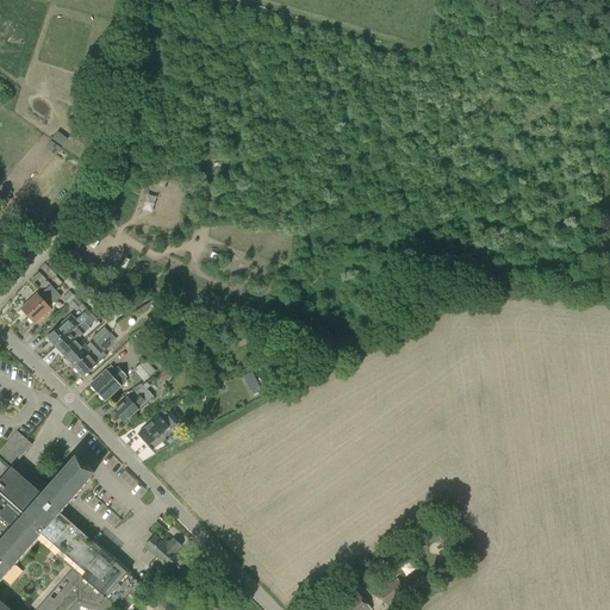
[(56,131),(45,148),(56,155),(67,138),(56,131)]
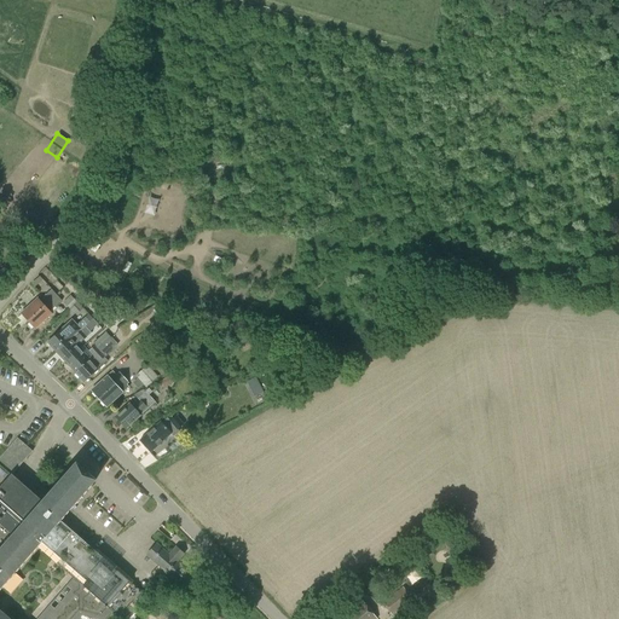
[(21,314),(28,322),(57,295),(64,288),(57,281),(50,288),(51,290),(40,301),(38,299),(21,314)]
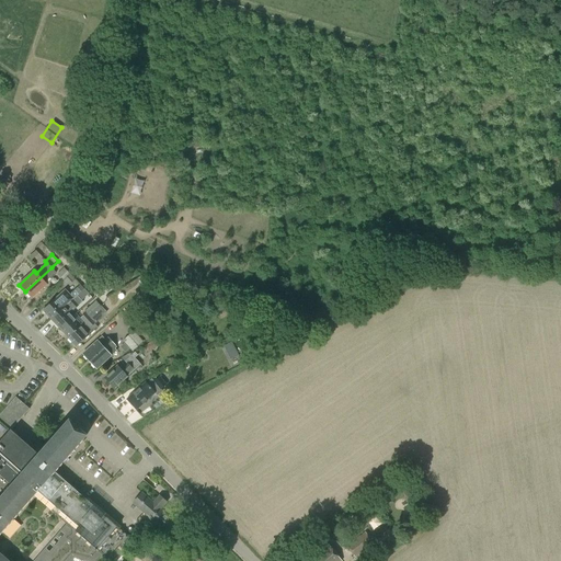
[(56,273),(52,267),(25,292),(32,299),(47,285),(45,283),(52,277),(56,273)]
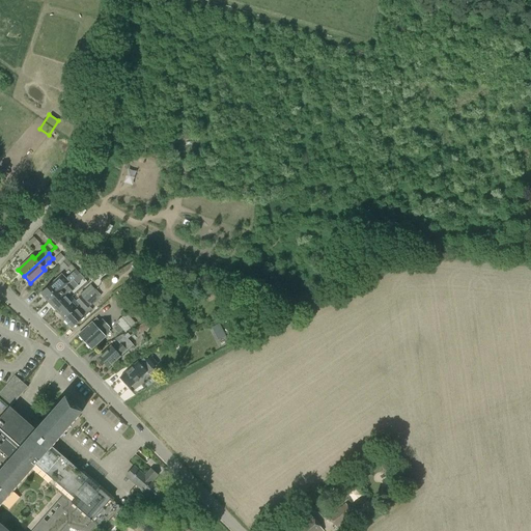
[(54,260),(60,266),(66,259),(60,253),(54,260)]
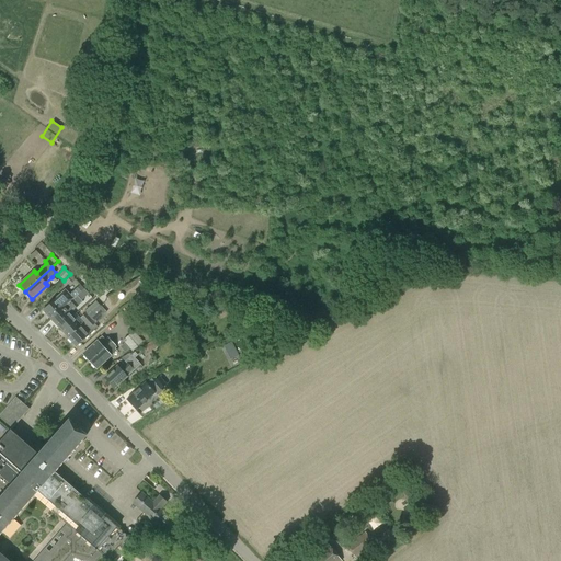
[(167,285),(163,287),(172,299),(176,296),(173,292),(172,292),(167,285)]
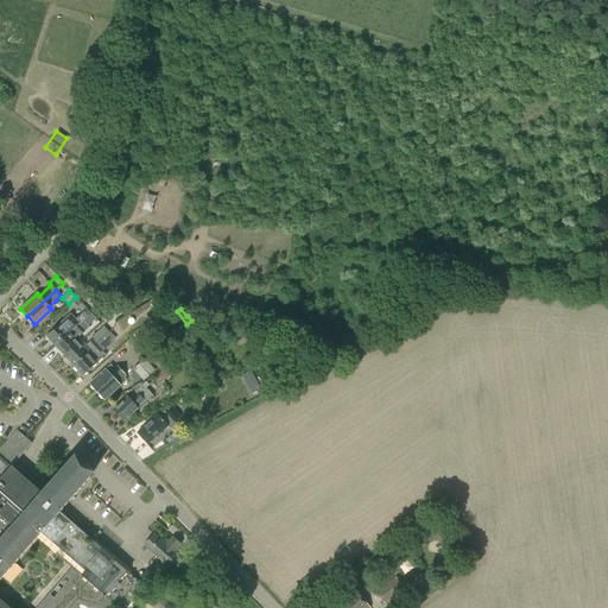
[(46,336),(55,347),(78,325),(78,324),(88,316),(84,312),(75,321),(70,315),(46,336)]
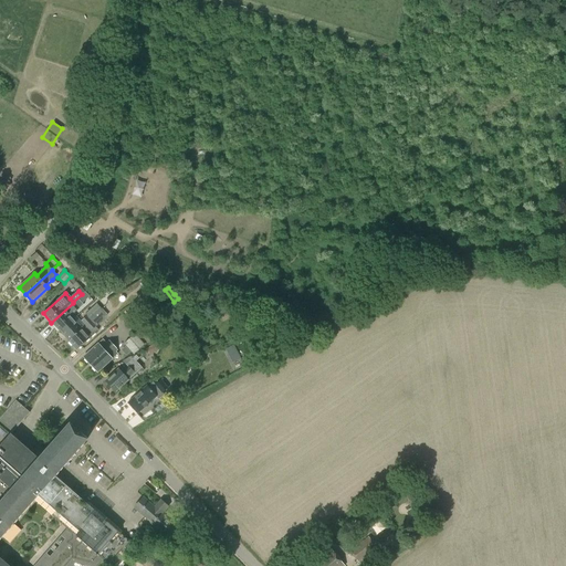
[(73,303),(51,323),(60,332),(73,320),(69,315),(73,312),(74,313),(82,305),(77,300),(73,303)]
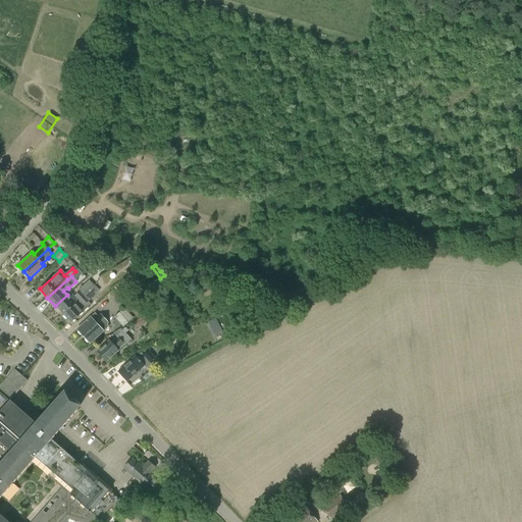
[(67,295),(55,306),(62,314),(94,285),(89,280),(79,290),(80,292),(74,297),(76,298),(73,301),(67,295)]
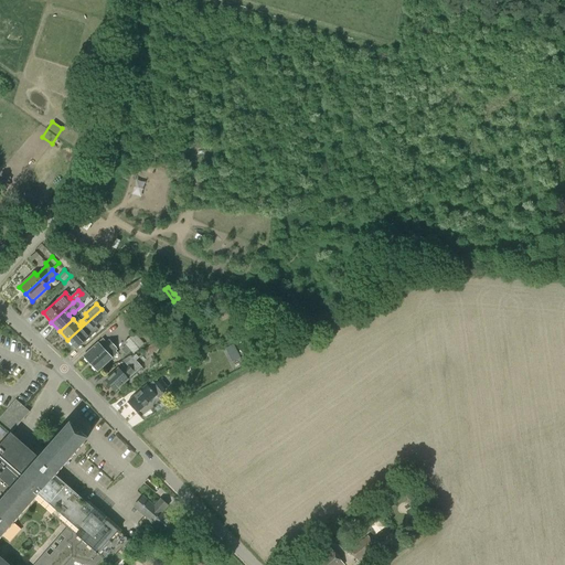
[(106,316),(102,309),(67,340),(76,349),(93,333),(98,330),(95,326),(106,316)]
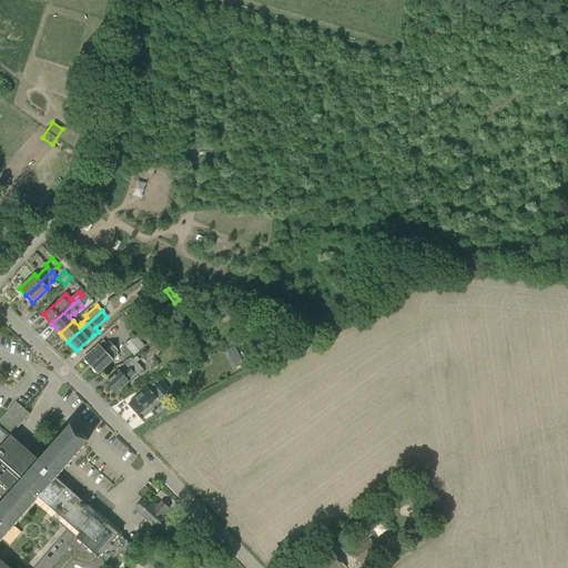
[(134,356),(144,346),(135,335),(124,345),(134,356)]
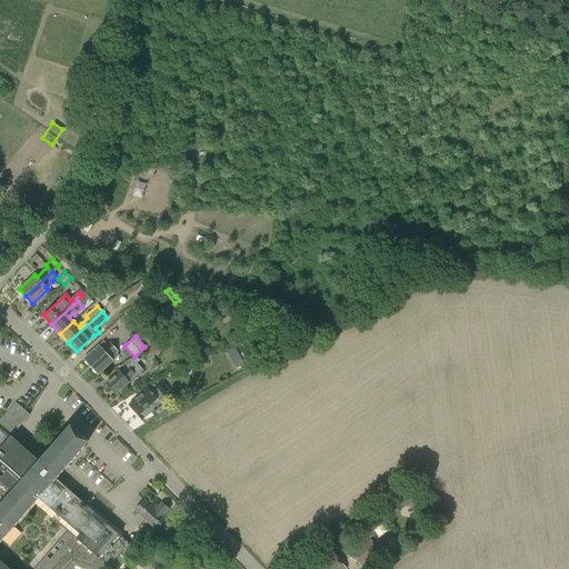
[(83,360),(98,376),(119,357),(117,353),(119,352),(110,342),(107,345),(103,341),(83,360)]
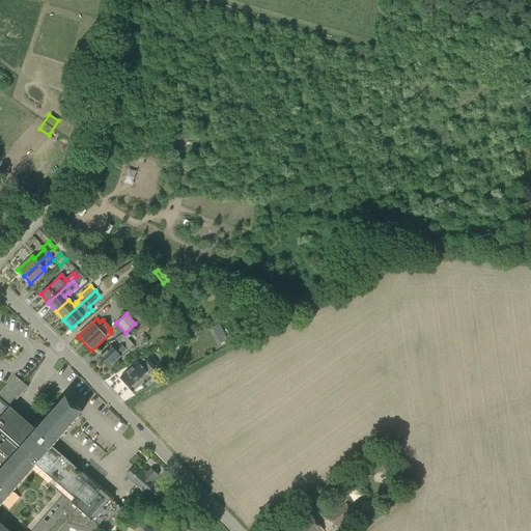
[(137,328),(140,334),(142,332),(158,324),(154,318),(140,326),(137,328)]
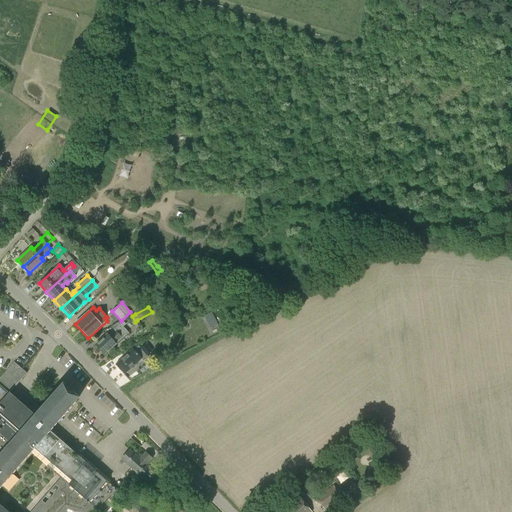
[(178,323),(184,320),(180,312),(173,316),(178,323)]
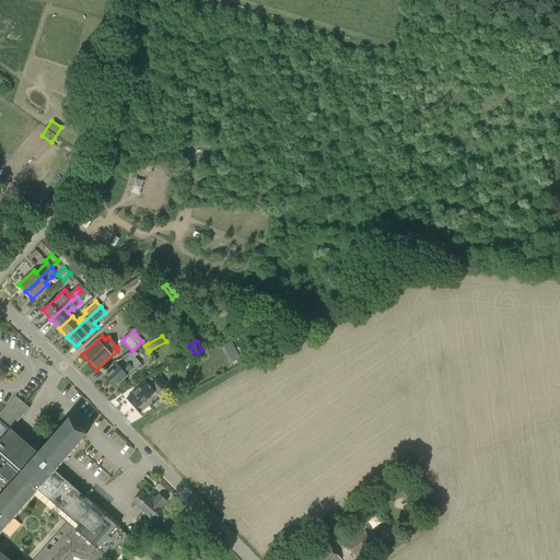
[(231,341),(223,346),(230,359),(237,356),(231,341)]
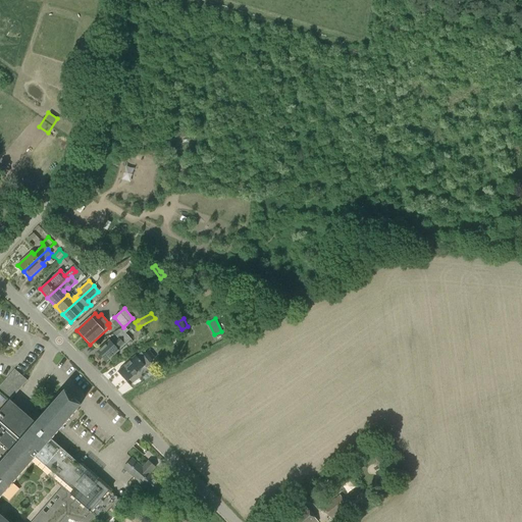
[(122,330),(116,336),(117,338),(115,341),(113,338),(110,343),(109,341),(97,352),(106,362),(118,351),(131,340),(122,330)]
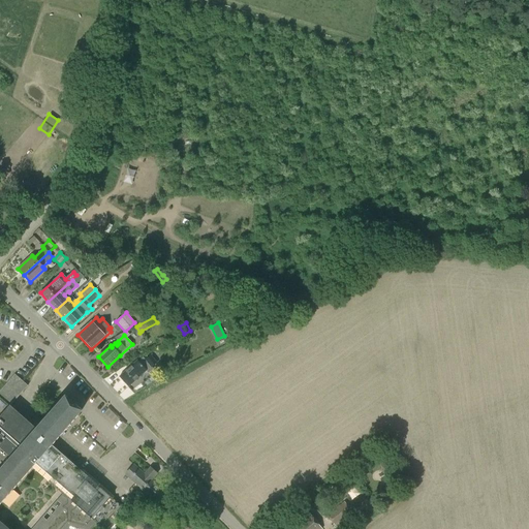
[(145,360),(143,358),(138,361),(132,367),(131,367),(119,377),(128,387),(147,371),(149,373),(153,369),(152,368),(157,363),(150,354),(145,360)]
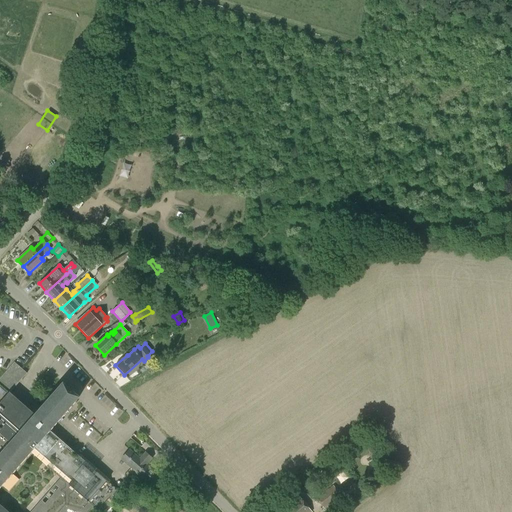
[(0,511),(87,511),(93,505),(95,507),(114,485),(109,481),(51,430),(58,422),(63,416),(77,401),(80,397),(64,382),(63,384),(46,403),(42,408),(36,414),(11,392),(28,373),(23,369),(15,362),(14,362),(7,370),(0,378),(0,383),(10,392),(7,395),(0,402),(0,511)]
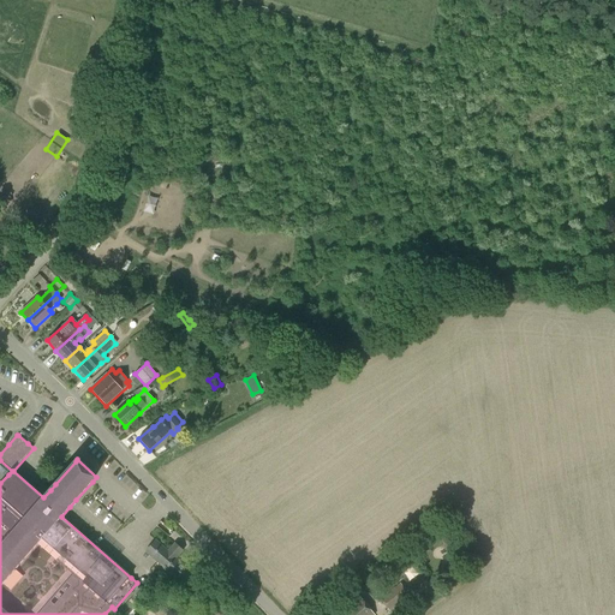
[(168,551),(156,541),(145,553),(202,601),(213,590),(177,559),(183,550),(174,543),(168,551)]
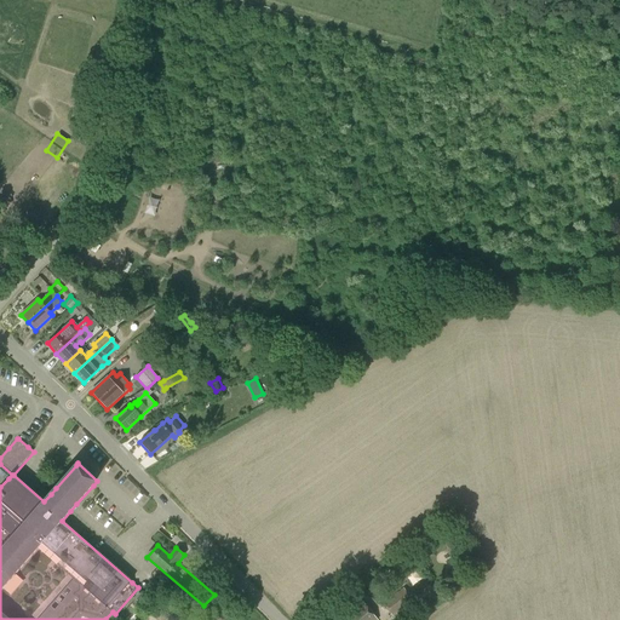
[(385,604),(394,616),(414,601),(415,601),(409,592),(406,589),(385,604)]
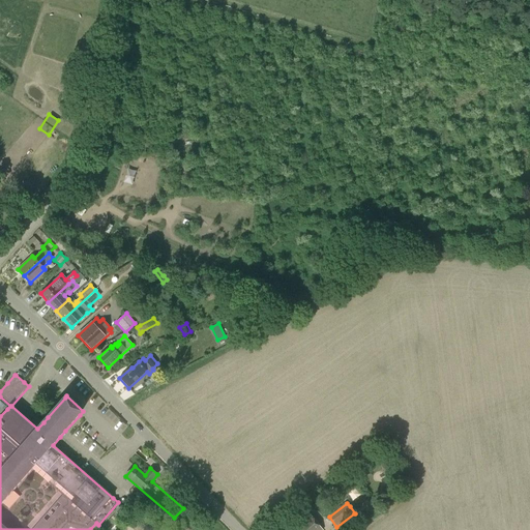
[(293,529),(322,529),(310,514),(293,529)]
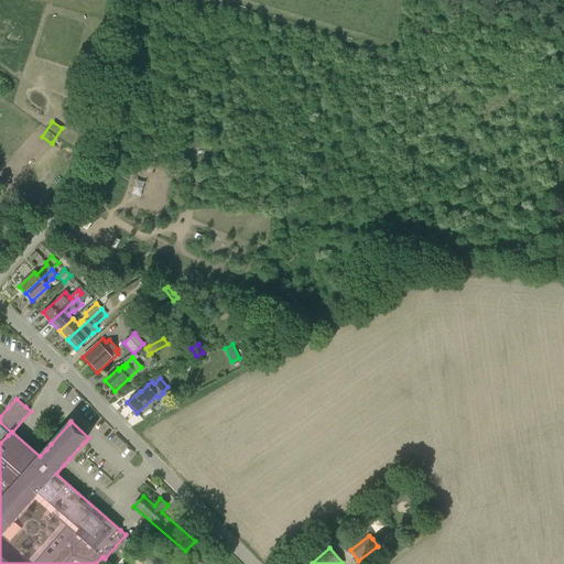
All buildings are outlined.
